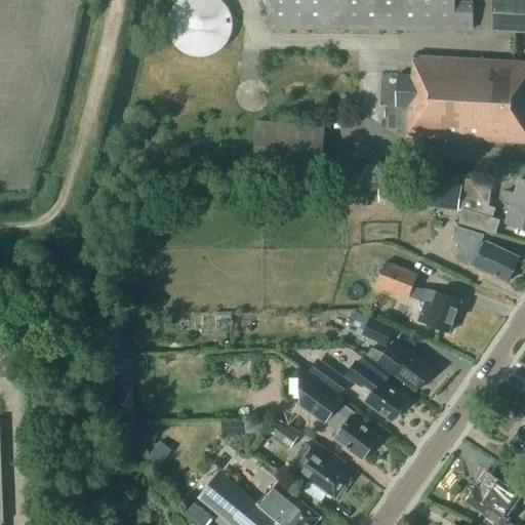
[(231,37),(233,31),(233,25),(233,18),(231,12),(228,6),(224,1),(221,0),(178,0),(177,1),(173,6),(170,11),(168,17),(168,24),(168,30),(170,36),(173,42),(177,47),(183,51),(188,54),(194,55),(200,56),(207,56),(212,54),(218,51),(224,47),(228,42),(231,37)]
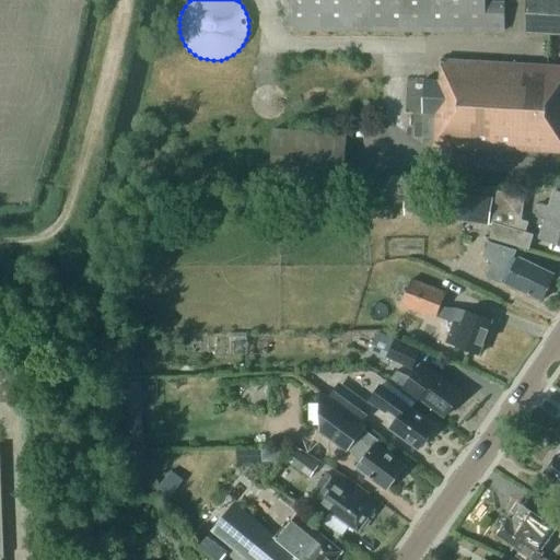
[(504,30),(504,2),(486,2),(486,0),(290,0),(291,28),(504,30)]
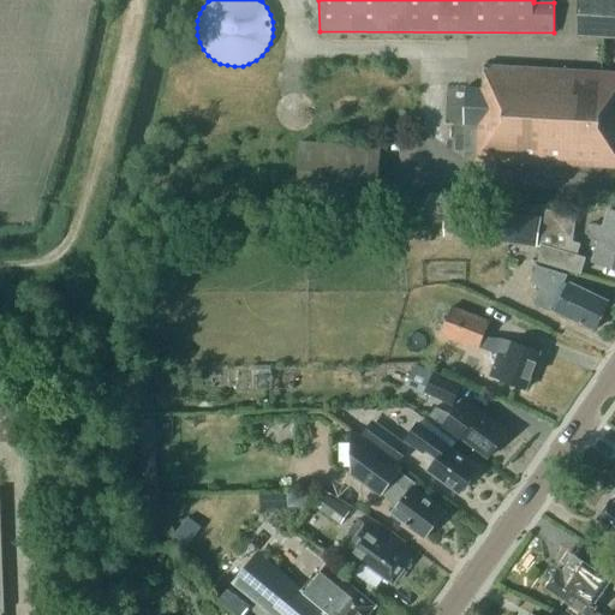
[(614,35),(614,0),(579,0),(578,33),(614,35)]
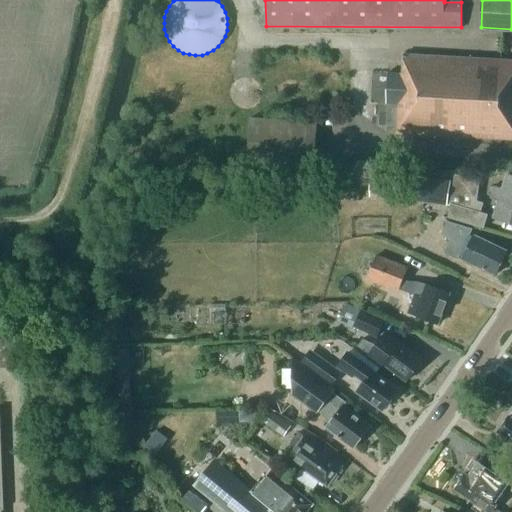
[(511,59),(404,52),(402,71),(389,71),(387,102),(389,102),(388,125),(397,126),(396,131),(511,139),(511,59)]
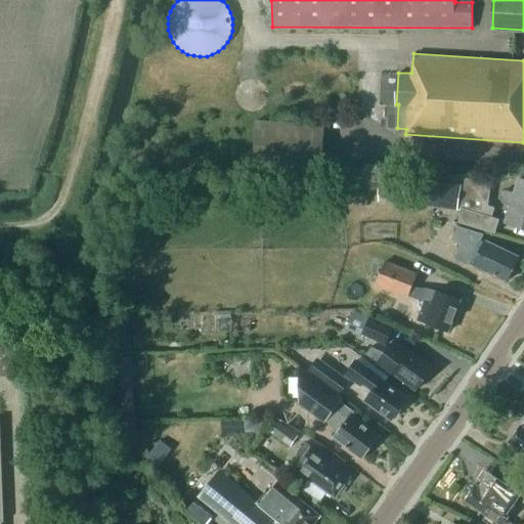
[(320,173),(323,123),(258,119),(255,169),(320,173)]
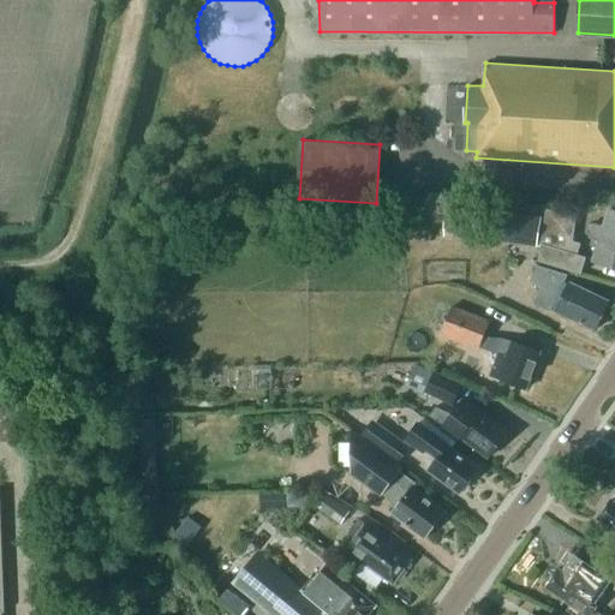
[(539,260),(579,272),(584,256),(577,254),(579,243),(573,240),(577,212),(545,208),(539,260)]
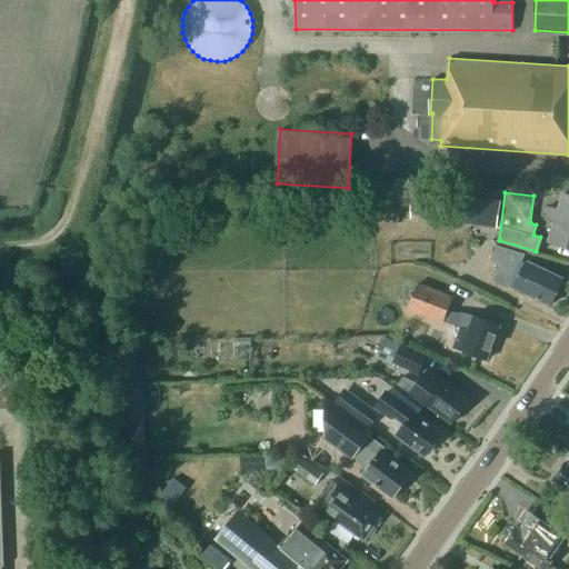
[(568,247),(568,195),(566,195),(561,209),(551,206),(547,219),(557,221),(551,242),(568,247)]
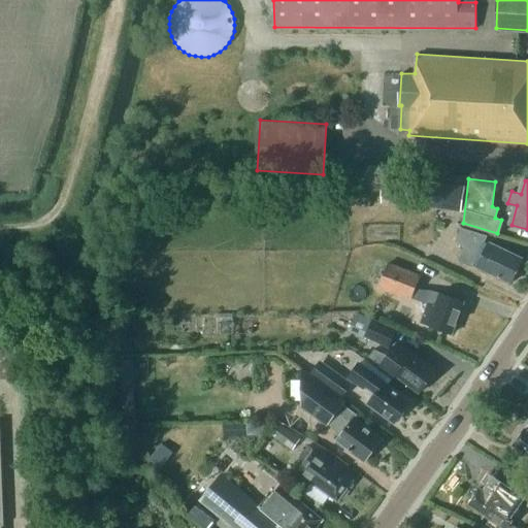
[(466,186),(436,182),(432,203),(462,208),(466,186)]
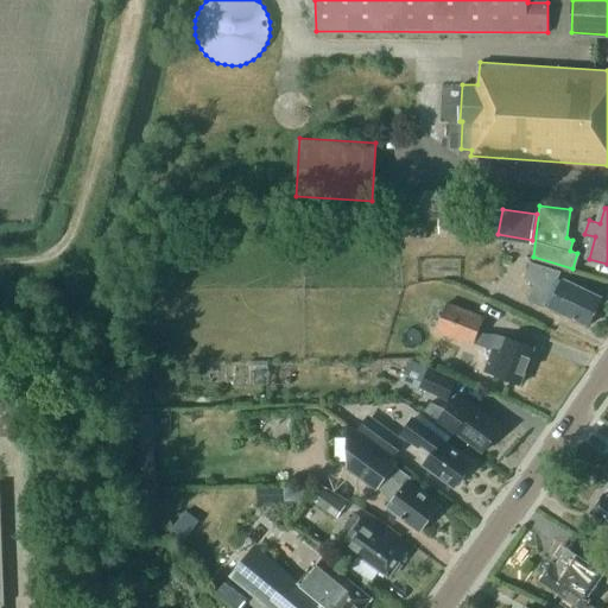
[(462,211),(439,211),(441,233),(462,232),(462,211)]
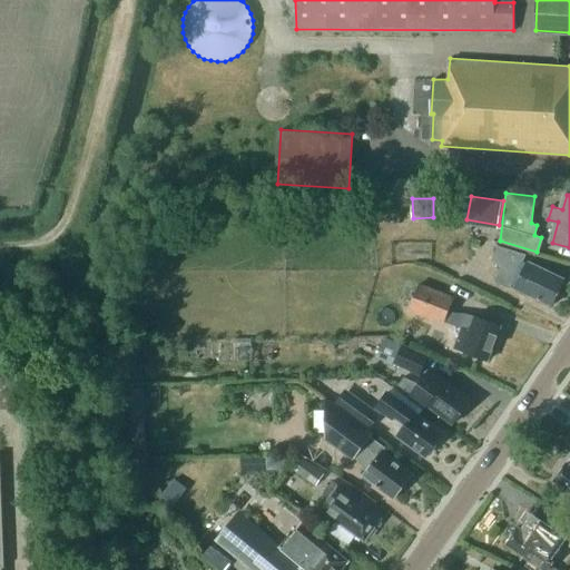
[(517,288),(552,305),(564,278),(528,262),(527,265),(522,262),(526,254),(499,246),(492,261),(503,265),(495,281),(511,287),(513,284),(518,286),(517,288)]
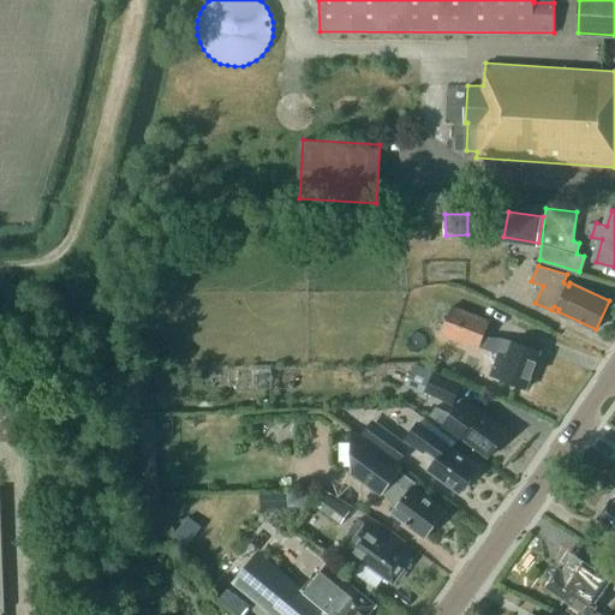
[(526,389),(541,352),(513,341),(513,342),(503,339),(483,336),(489,321),(454,306),(452,312),(433,304),(427,320),(446,328),(443,333),(500,356),(493,376),(526,389)]
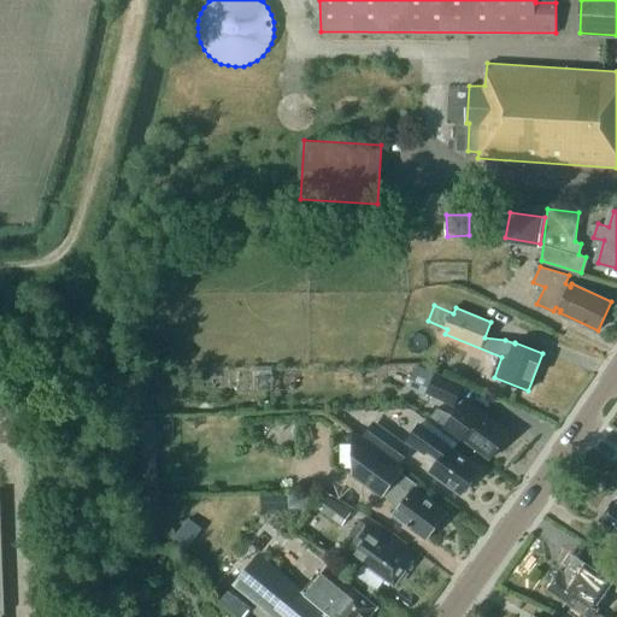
[(456,405),(464,385),(417,365),(409,386),(425,393),(456,405)]
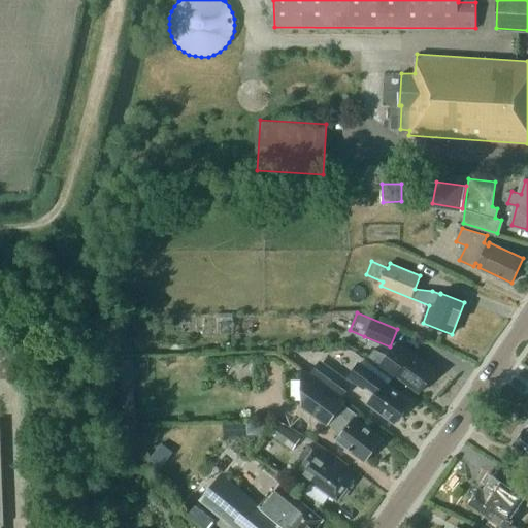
[(388,355),(374,349),(367,358),(393,378),(396,374),(420,393),(436,370),(425,362),(426,360),(415,352),(409,356),(396,344),(388,355)]
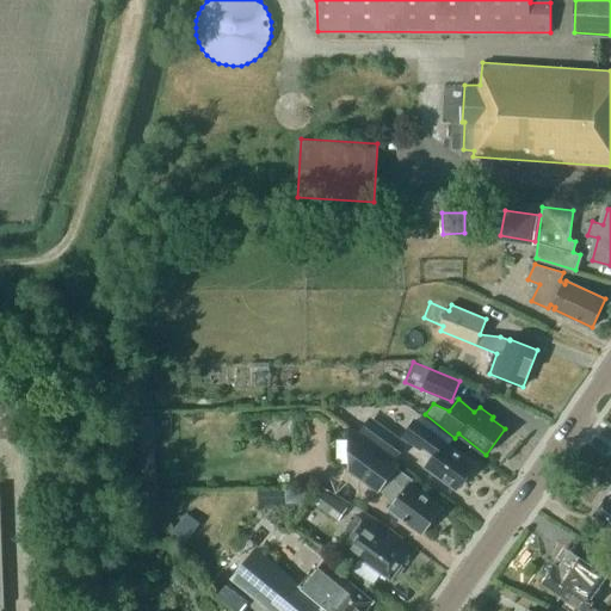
[(154,445),(154,417),(128,417),(128,445),(124,446),(125,473),(158,471),(156,445),(154,445)]
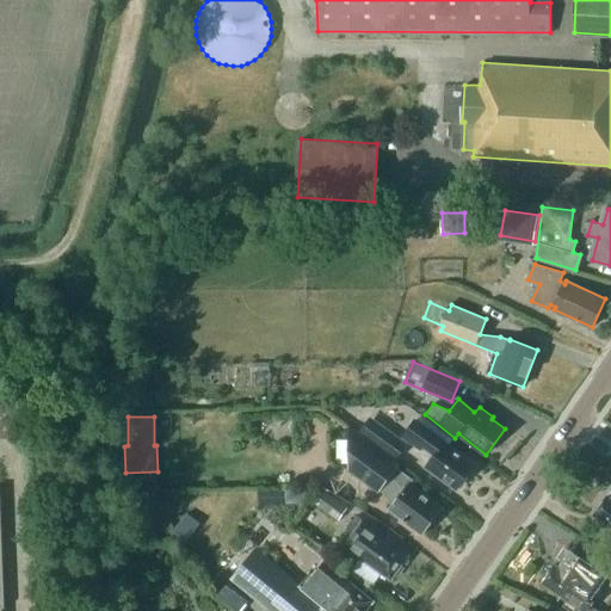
[(370,418),(359,433),(396,460),(407,444),(370,418)]
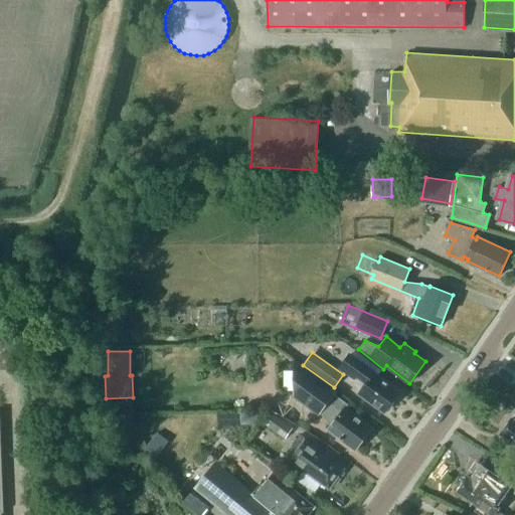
[(384,412),(400,391),(355,358),(350,354),(342,366),(367,384),(360,394),(384,412)]
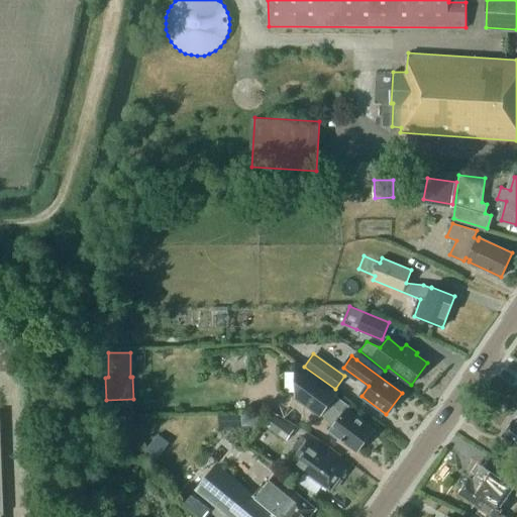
[(321,415),(324,410),(337,420),(328,432),(338,439),(339,438),(357,451),(374,429),(347,410),(349,406),(335,396),(337,393),(296,360),(296,362),(297,396),(321,415)]
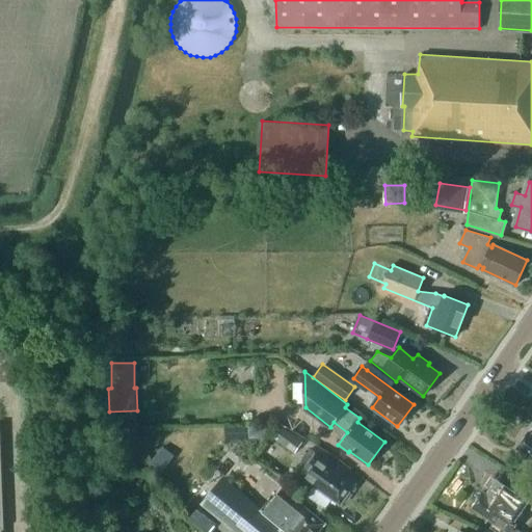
[(296,452),(303,442),(283,426),(275,436),(296,452)]
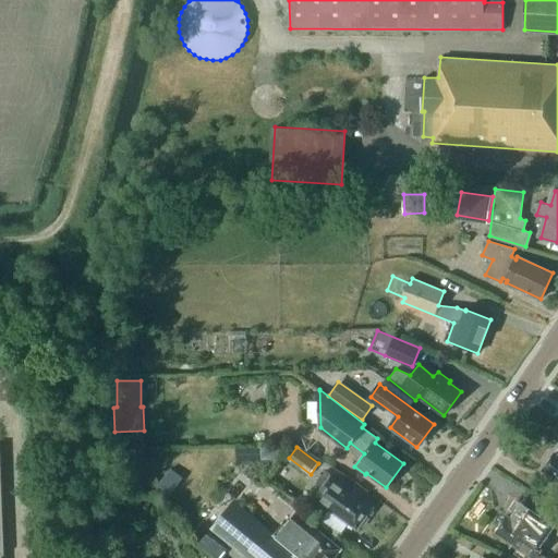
[(557,455),(555,453),(543,471),(557,481),(557,455)]
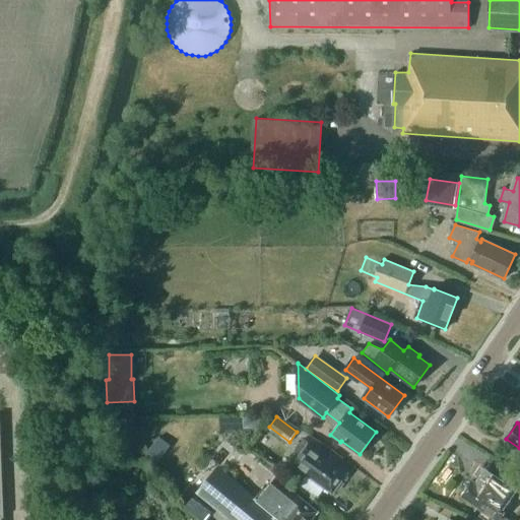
[(332,493),(346,473),(334,464),(337,460),(327,452),(324,456),(321,454),(322,452),(309,443),(303,439),(295,450),(301,454),(291,467),(305,476),(307,474),(332,493)]
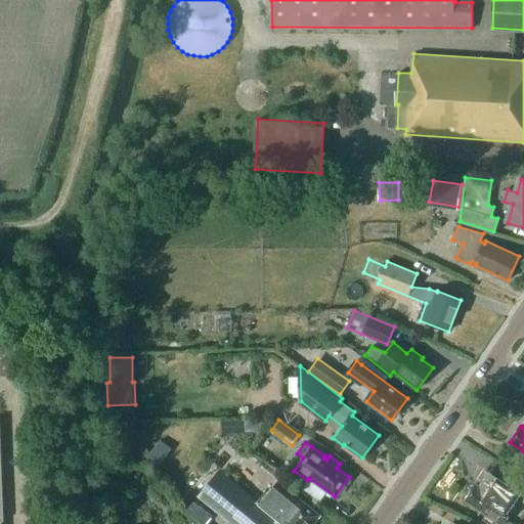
[(312,523),(318,516),(297,497),(298,496),(278,480),(260,504),(221,472),(200,497),(232,523),(312,523)]
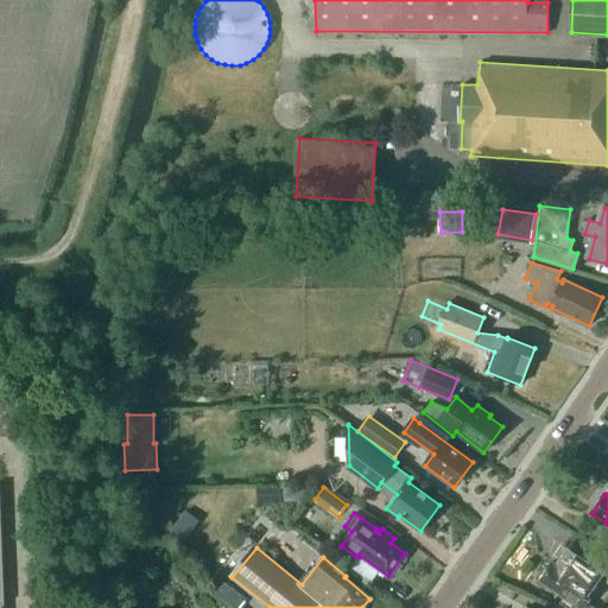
[(581,607),(582,607),(594,591),(591,589),(602,574),(588,564),(589,563),(568,549),(556,565),(552,562),(540,580),(581,607)]
